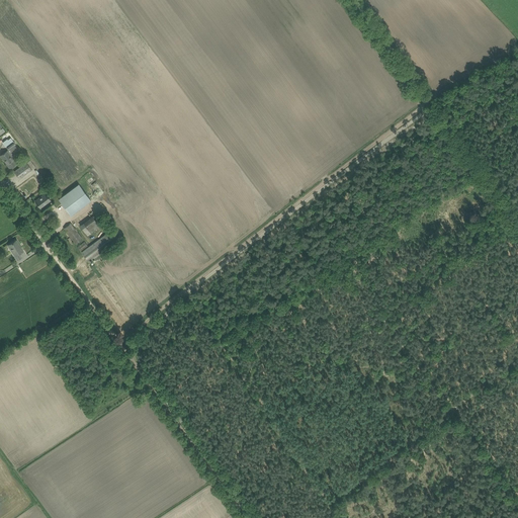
[(0,138),(0,141),(10,135),(8,133),(0,138)]
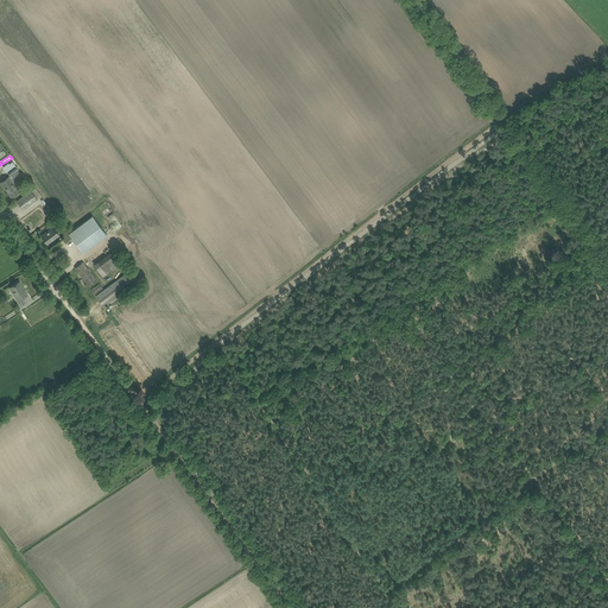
[(7,172),(10,176),(18,170),(16,165),(7,172)]
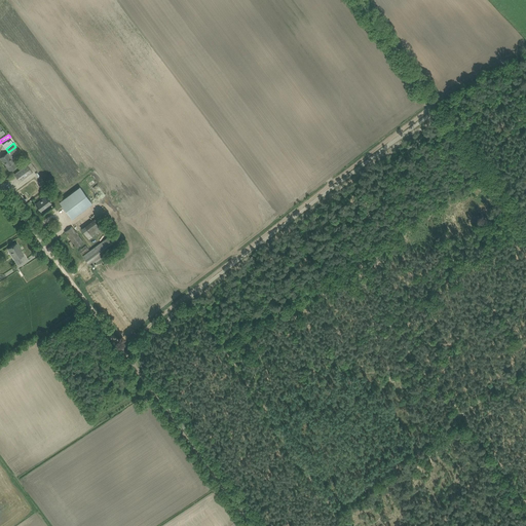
[(4,155),(0,158),(3,161),(4,163),(9,171),(16,165),(13,161),(11,158),(12,157),(12,156),(11,155),(10,154),(8,152),(7,153),(4,155)]
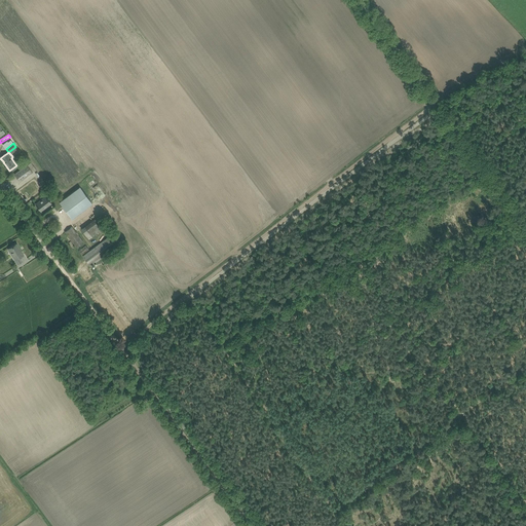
[(14,174),(20,181),(36,170),(31,162),(27,164),(14,174)]
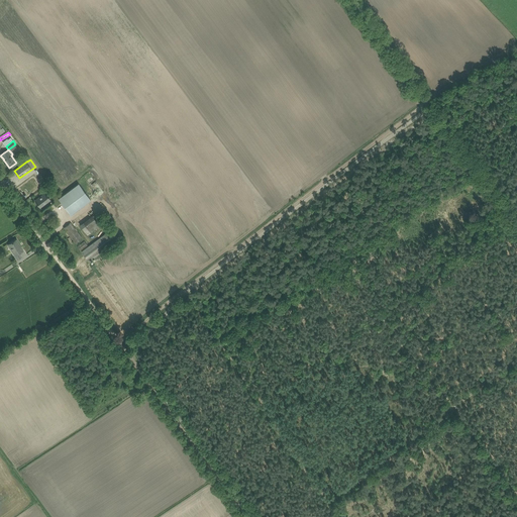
[(59,198),(71,214),(91,199),(79,183),(59,198)]
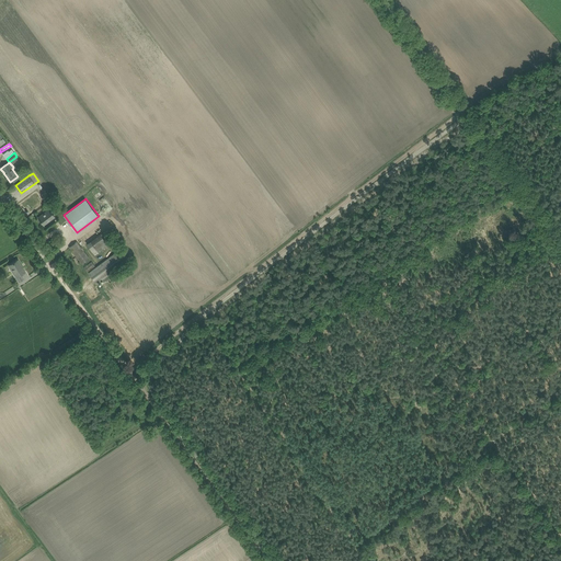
[(38,217),(44,225),(55,217),(49,209),(38,217)]
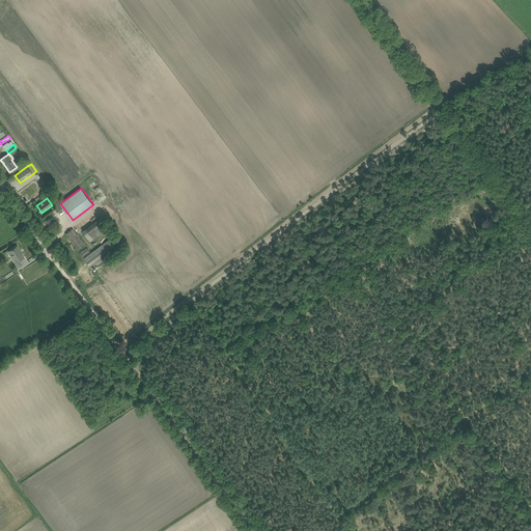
[(96,221),(83,230),(90,241),(104,231),(96,221)]
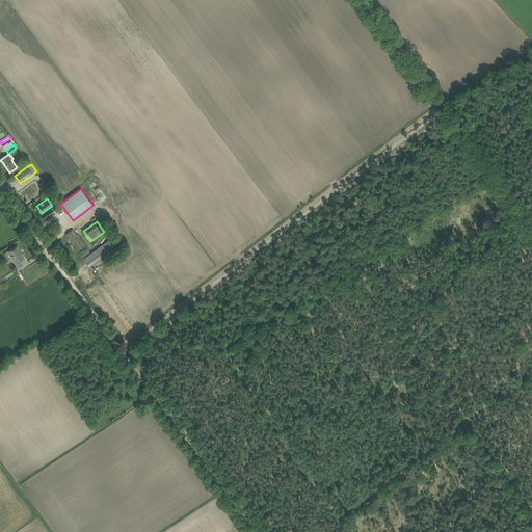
[(65,234),(78,250),(84,245),(73,229),(65,234)]
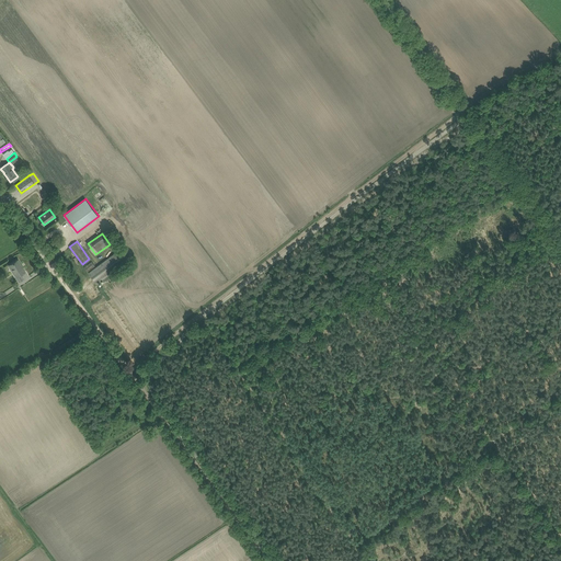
[(89,273),(96,284),(128,260),(121,249),(89,273)]
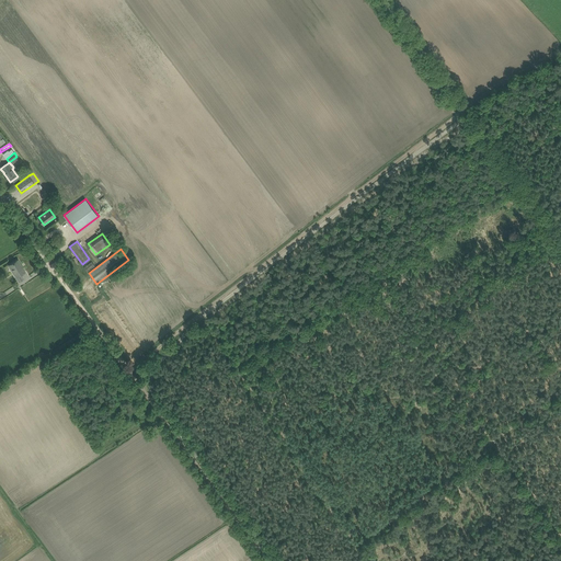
[(9,265),(19,282),(24,278),(21,273),(25,271),(18,260),(9,265)]
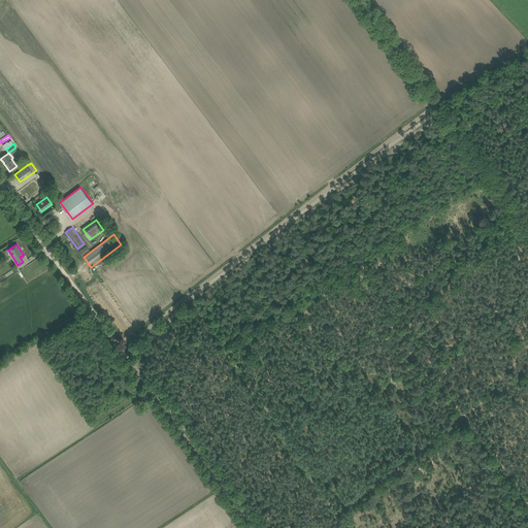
[(79,252),(83,256),(89,251),(87,246),(79,252)]
